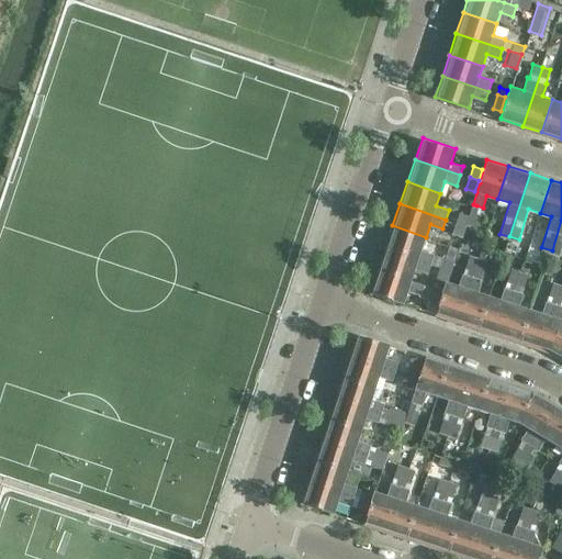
[(469,203),(462,221),(471,224),(476,205),(473,204),(469,203)]
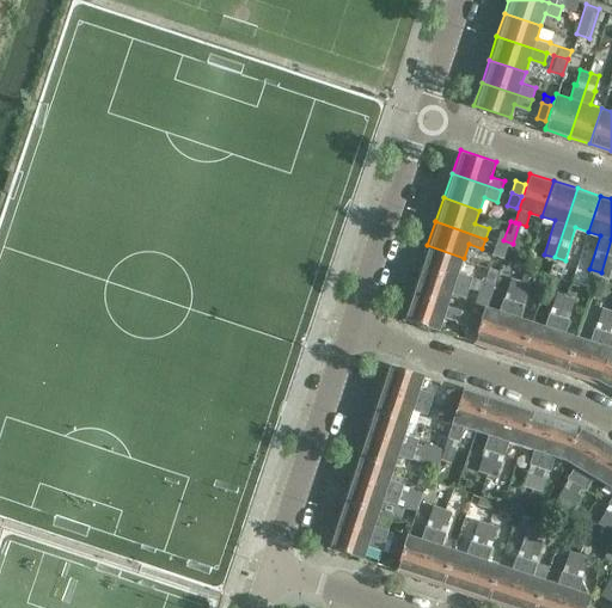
[(496,226),(491,240),(503,244),(507,229),(496,226)]
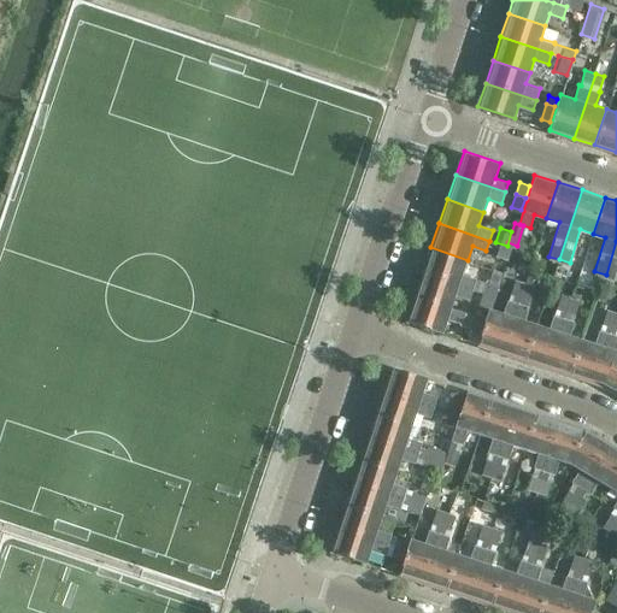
[(616,241),(606,275),(616,277),(616,272),(616,241)]
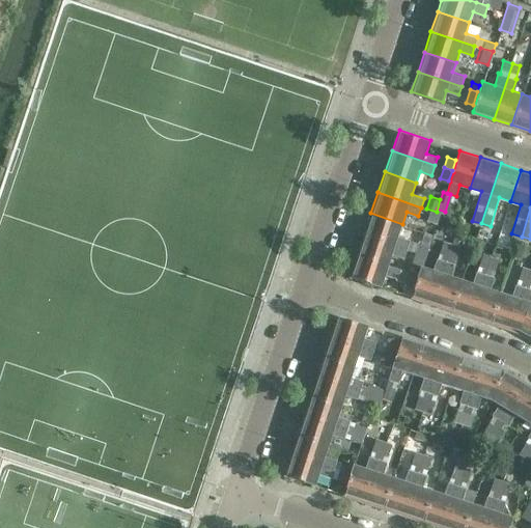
[(437,212),(426,209),(424,218),(434,221),(437,212)]
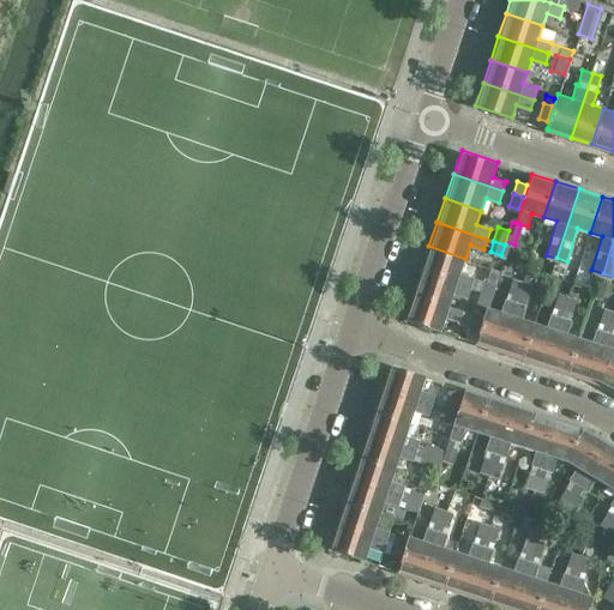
[(428,246),(421,270),(493,294),(495,284),(474,276),(461,272),(465,259),(428,246)]
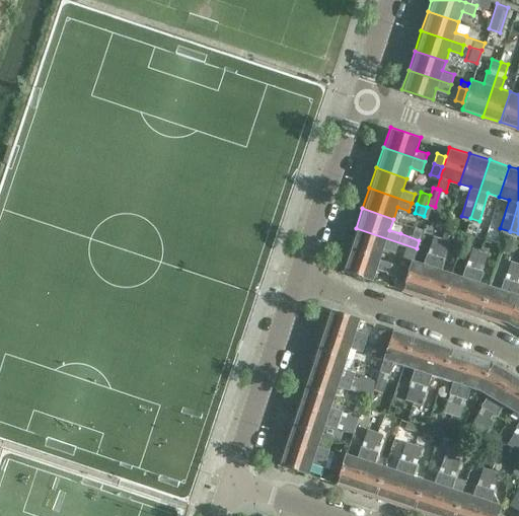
[(411,236),(419,238),(423,228),(415,225),(411,236)]
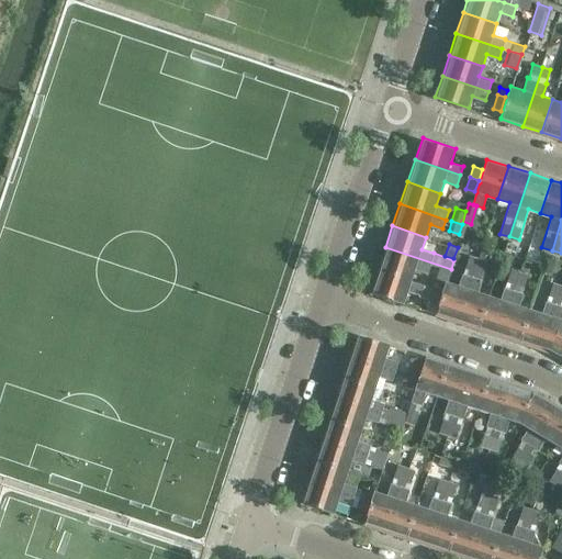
[(385,247),(378,269),(412,281),(412,280),(416,268),(428,272),(431,264),(385,247)]
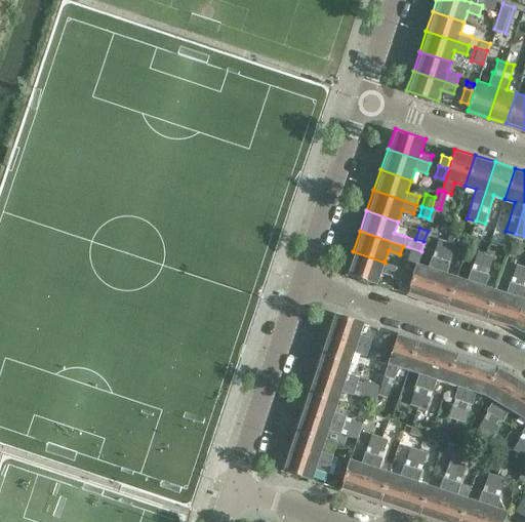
[(416,263),(407,292),(407,293),(428,300),(446,242),(437,239),(432,254),(429,266),(416,263)]
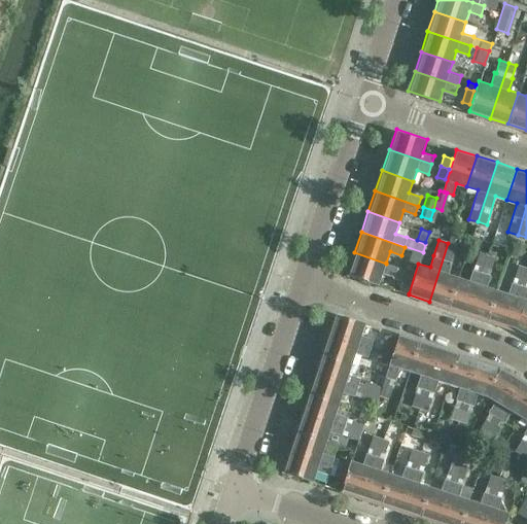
[(448,243),(429,302),(451,309),(461,277),(448,273),(452,262),(451,262),(456,246),(448,243)]
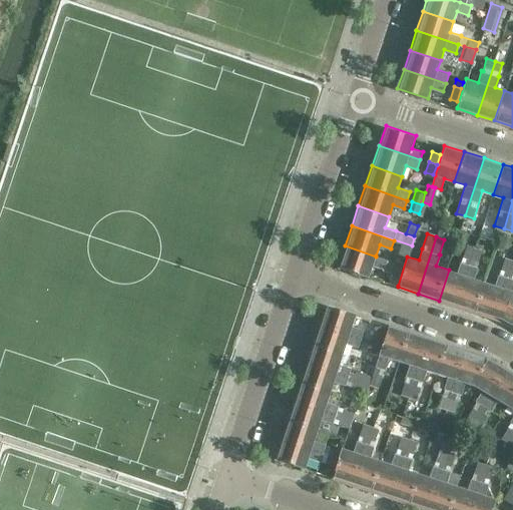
[(409,245),(398,241),(395,249),(407,253),(409,245)]
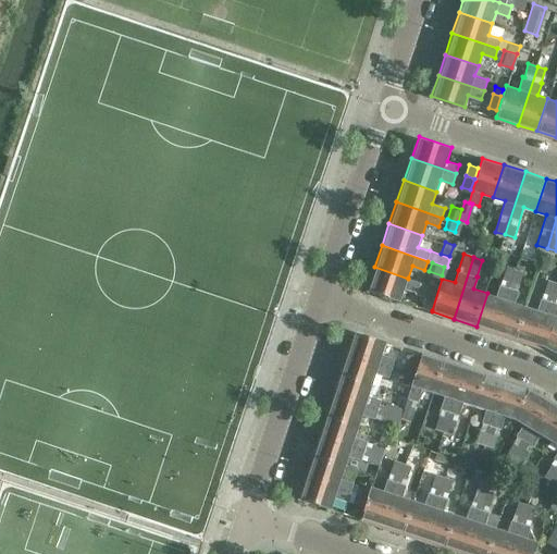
[(487,293),(477,327),(493,332),(514,267),(506,263),(499,283),(496,296),(487,293)]
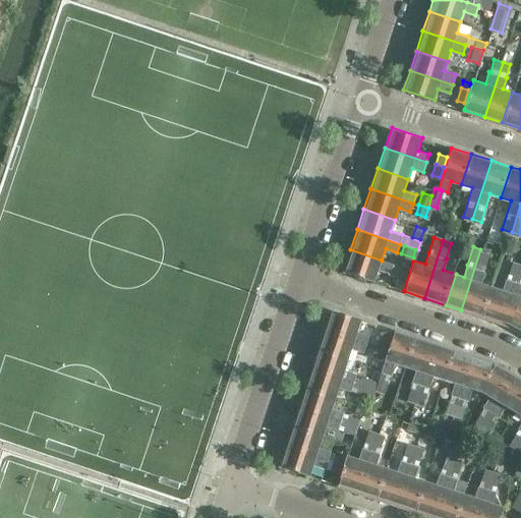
[(382,261),(350,249),(343,271),(374,281),(379,269),(399,276),(402,266),(382,260),(382,261)]
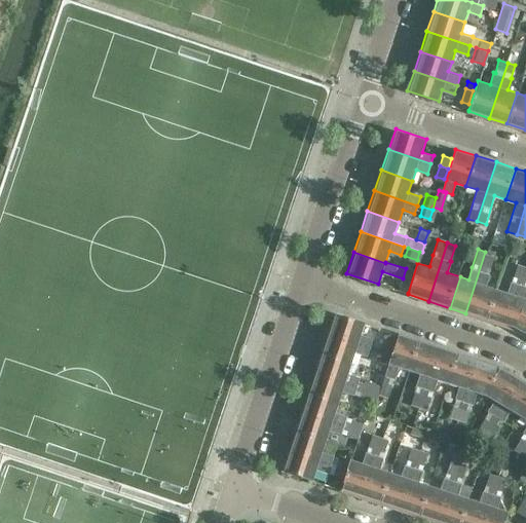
[(485,252),(465,313),(485,320),(495,289),(486,286),(490,273),(491,268),(491,267),(495,255),(485,252)]
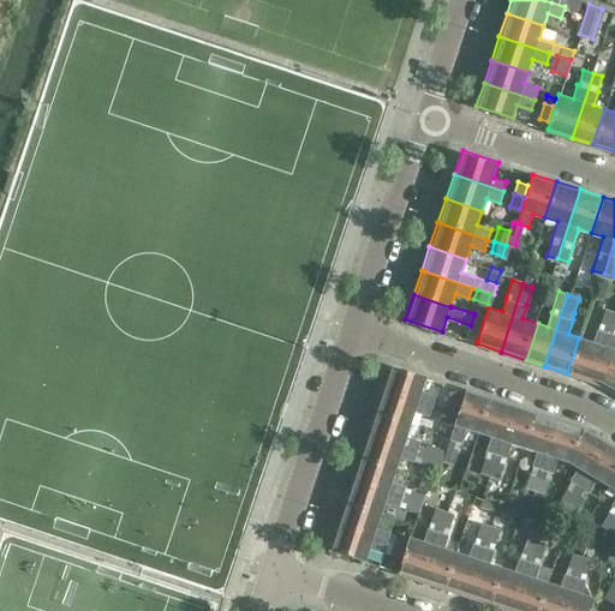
[(579,337),(567,373),(592,382),(605,346),(610,328),(614,309),(604,306),(593,341),(579,337)]
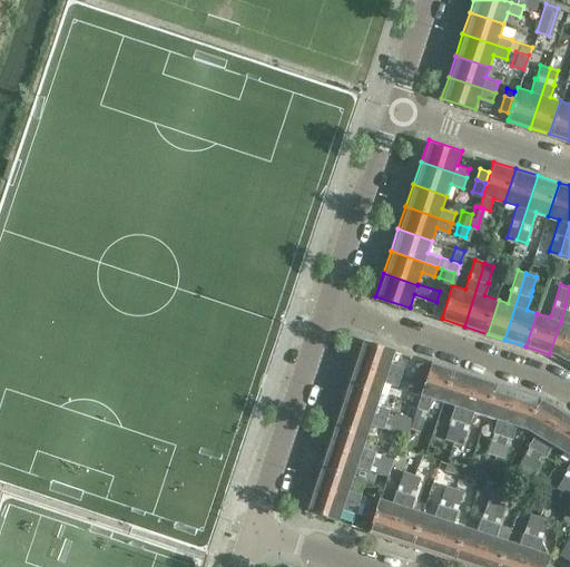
[(569,286),(561,321),(549,354),(557,357),(569,364),(569,363),(569,323),(569,319),(569,286)]
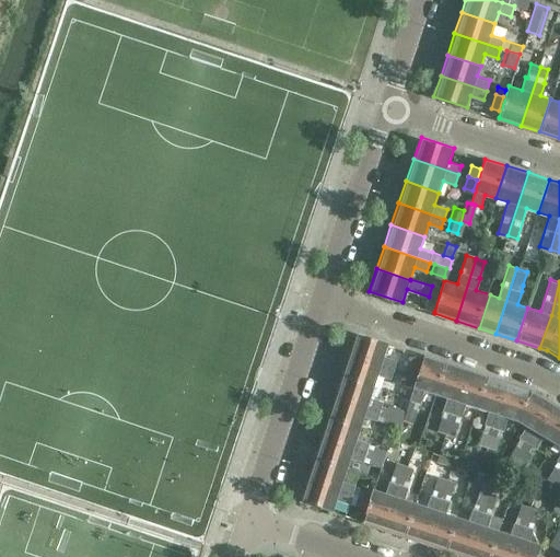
[(358,333),(351,354),(394,368),(397,359),(385,355),(388,344),(358,333)]
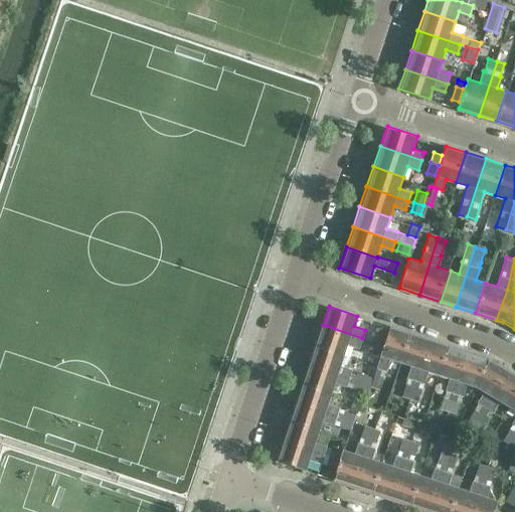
[(323,325),(317,344),(345,354),(348,344),(359,348),(362,338),(323,325)]
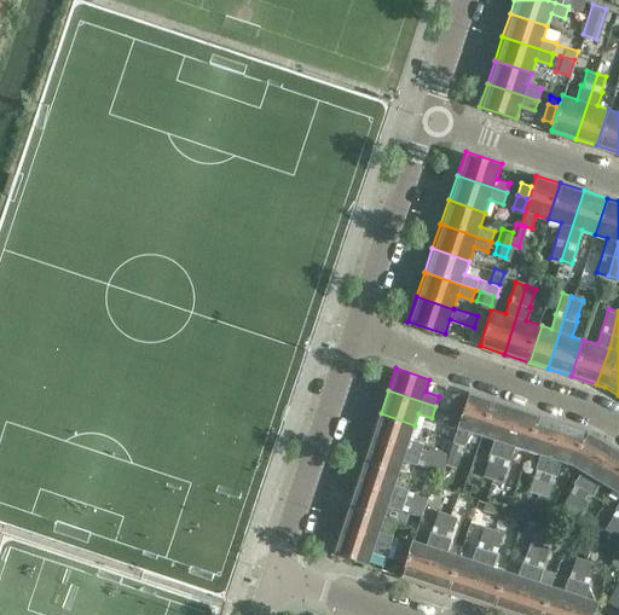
[(457,427),(447,458),(457,462),(463,444),(464,445),(469,430),(481,435),(492,400),(469,392),(467,401),(462,415),(457,427)]
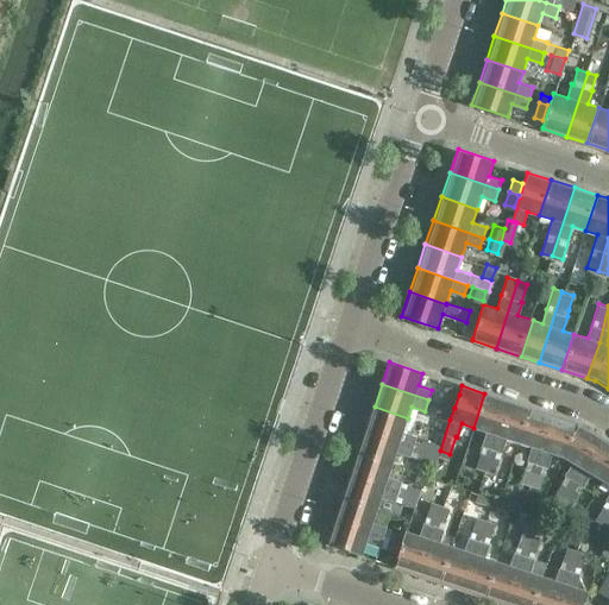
[(445,404),(454,408),(459,395),(450,391),(445,404)]
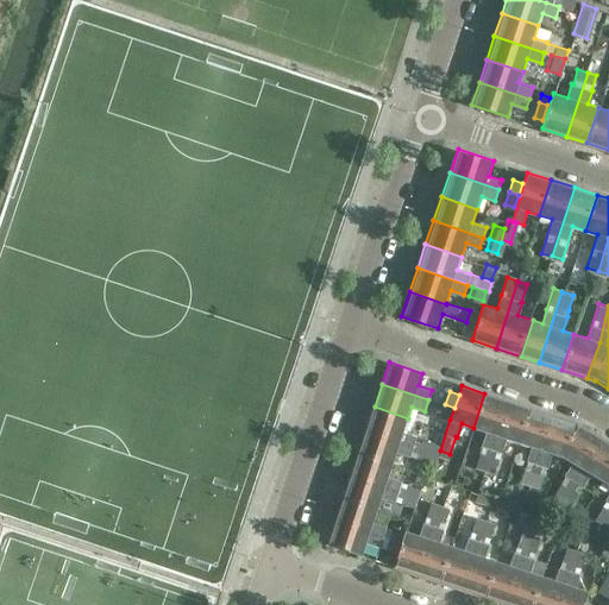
[(484,394),(473,428),(487,432),(482,445),(477,462),(487,466),(508,401),(484,394)]
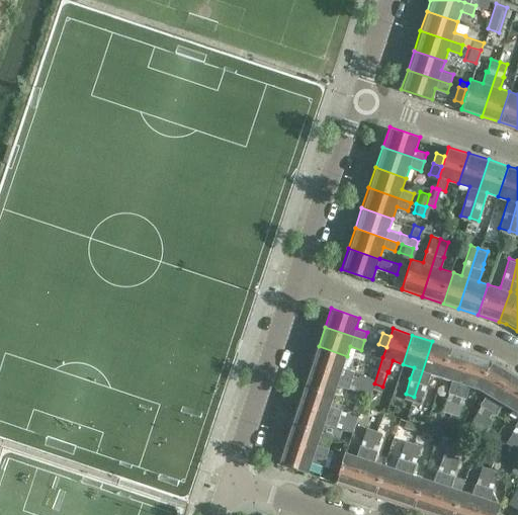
[(432,341),(414,397),(422,400),(431,373),(442,376),(451,348),(432,341)]
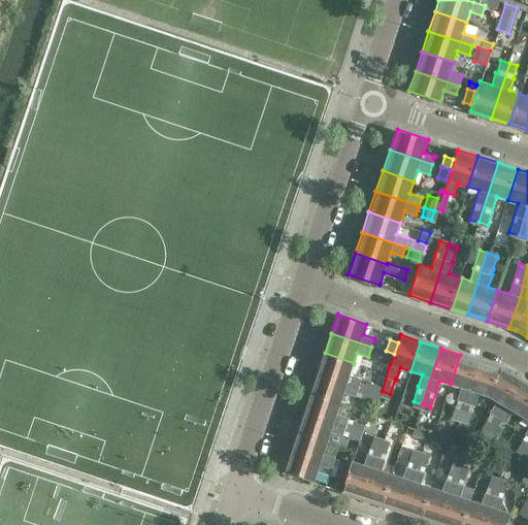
[(382,362),(390,364),(394,354),(386,351),(382,362)]
